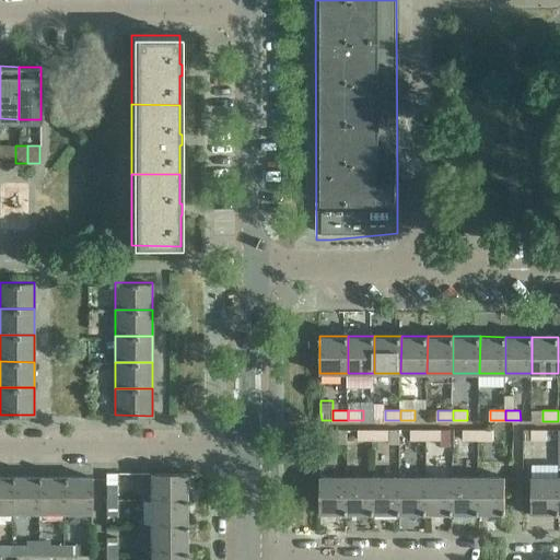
[(336,429),(322,429),(322,430),(321,439),(336,439),(336,443),(348,443),(347,430),(347,429),(336,429)]
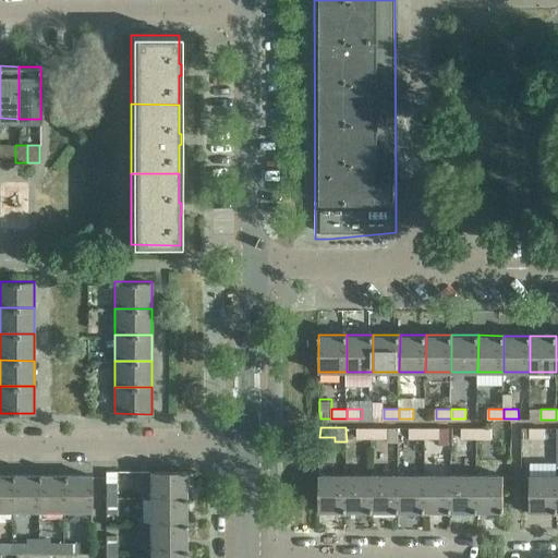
[(358,437),(373,437),(373,427),(358,427),(358,437)]
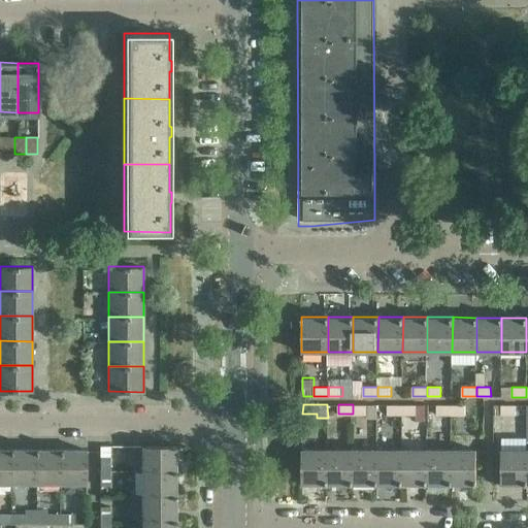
[(353,404),(353,414),(367,414),(367,418),(376,419),(376,405),(353,404)]
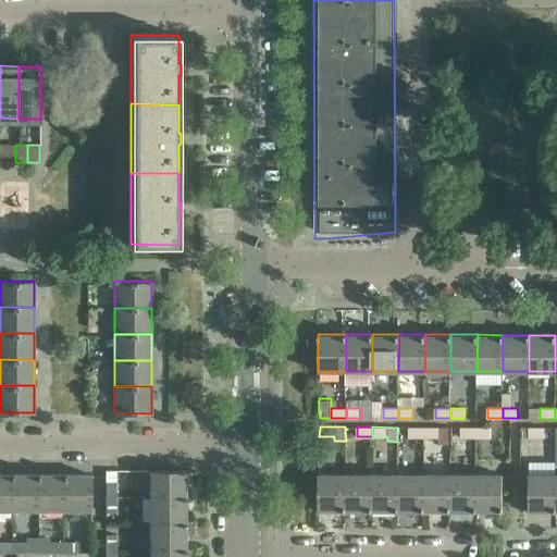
[(409,436),(424,437),(424,426),(409,426),(409,436)]
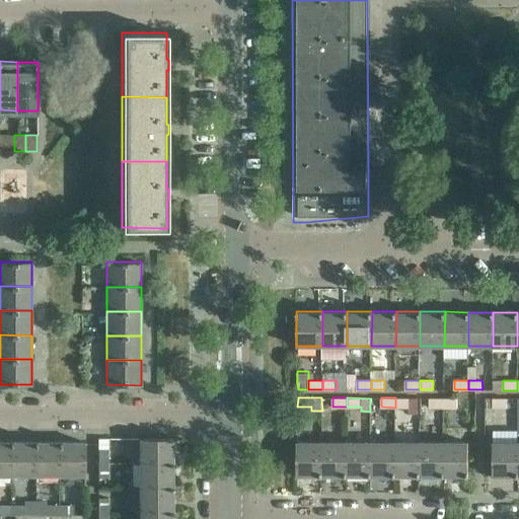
[(395,397),(395,408),(411,408),(411,413),(419,413),(419,398),(395,397)]
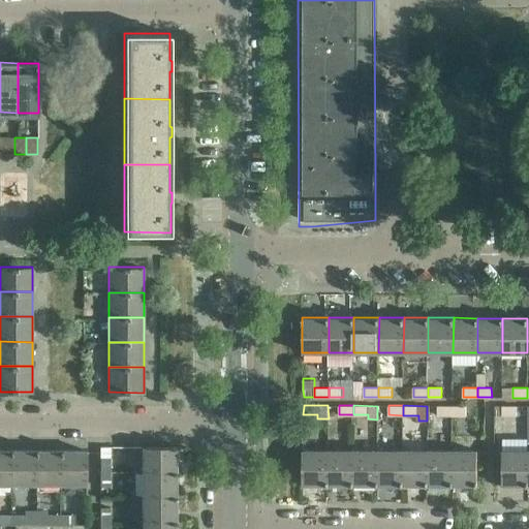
[(517,405),(502,405),(502,415),(517,415),(517,405)]
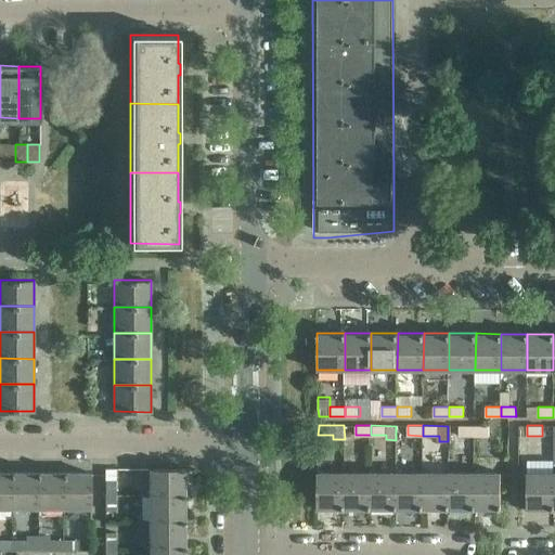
[(475,426),(460,426),(460,436),(475,436),(475,426)]
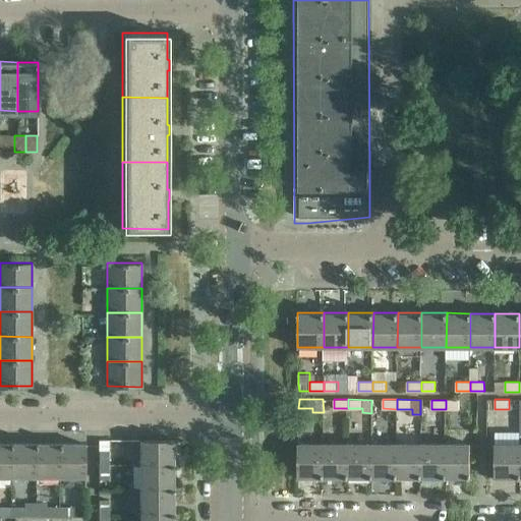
[(446,400),(446,409),(460,408),(460,400),(446,400)]
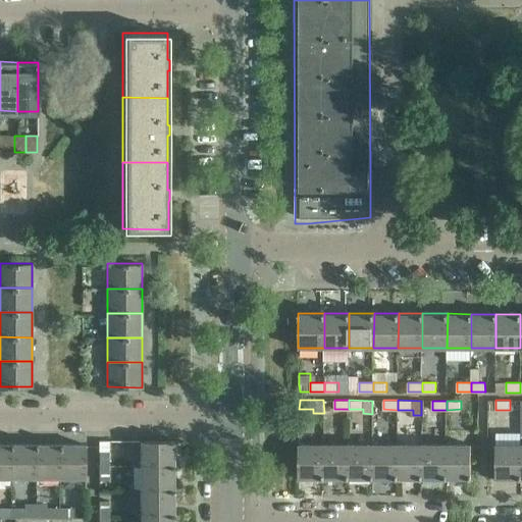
[(174,440),(140,439),(140,465),(174,465),(174,440)]
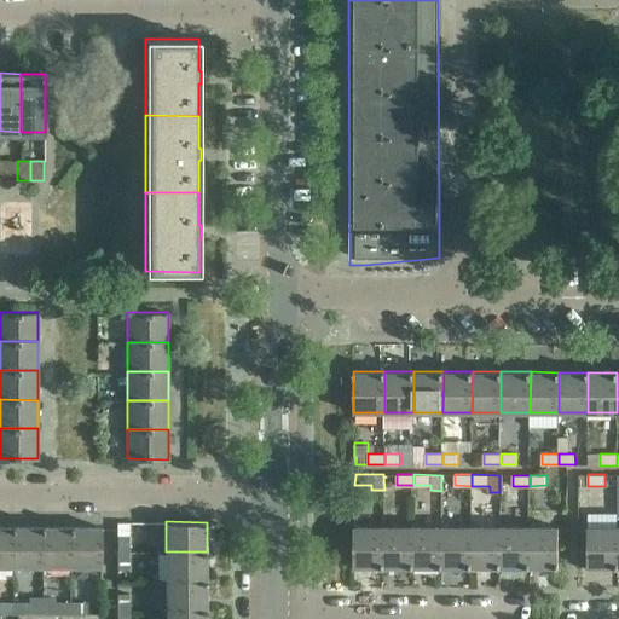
[(117,522),(117,551),(128,551),(128,522),(117,522)]
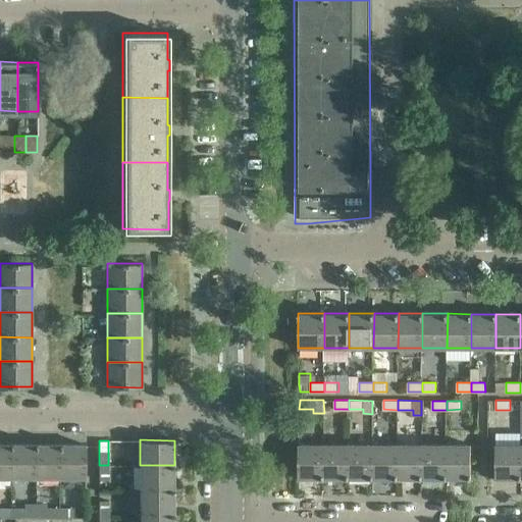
[(0,442),(0,477),(11,477),(11,444),(0,442)]
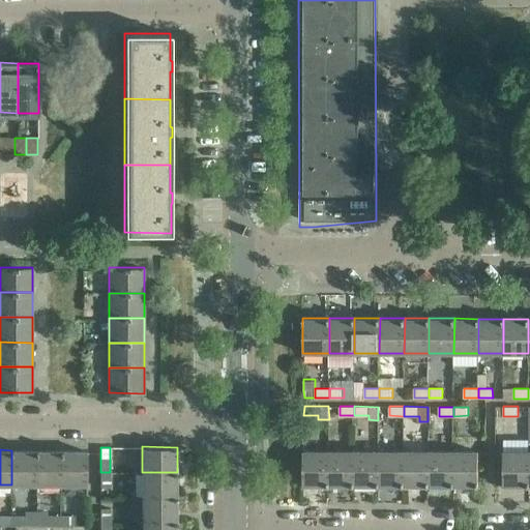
[(61,449),(36,450),(36,484),(60,484),(61,449)]
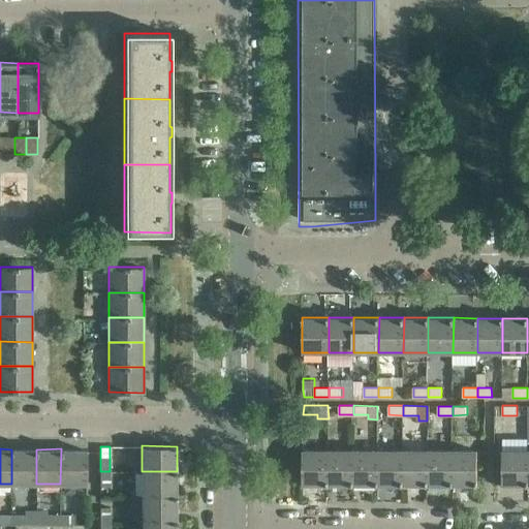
[(61,448),(60,484),(86,484),(86,448),(61,448)]
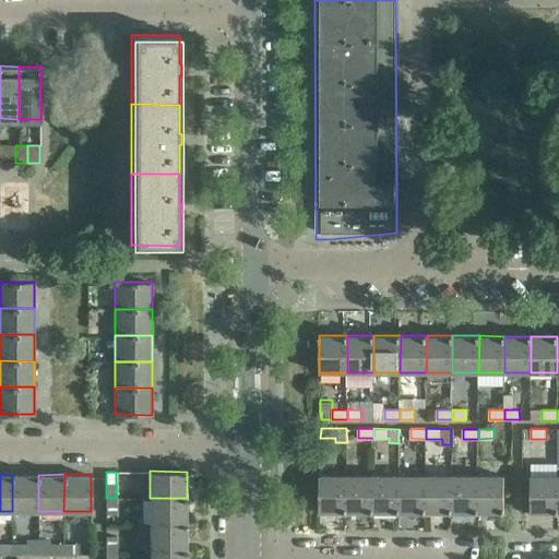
[(12,475),(12,511),(38,511),(38,475),(12,475)]
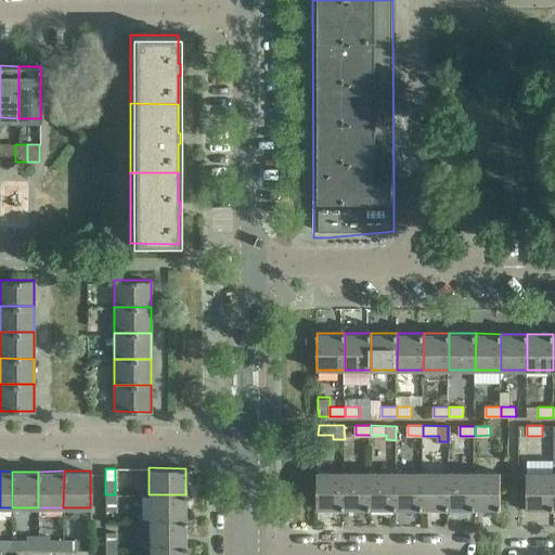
[(345,473),(318,473),(318,508),(344,508),(345,473)]
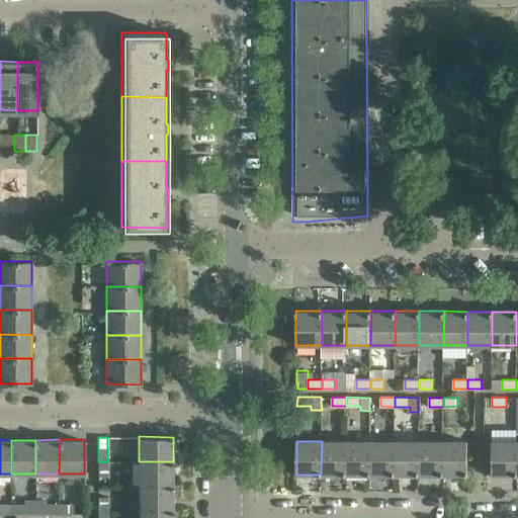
[(322,441),(321,475),(345,475),(346,441),(322,441)]
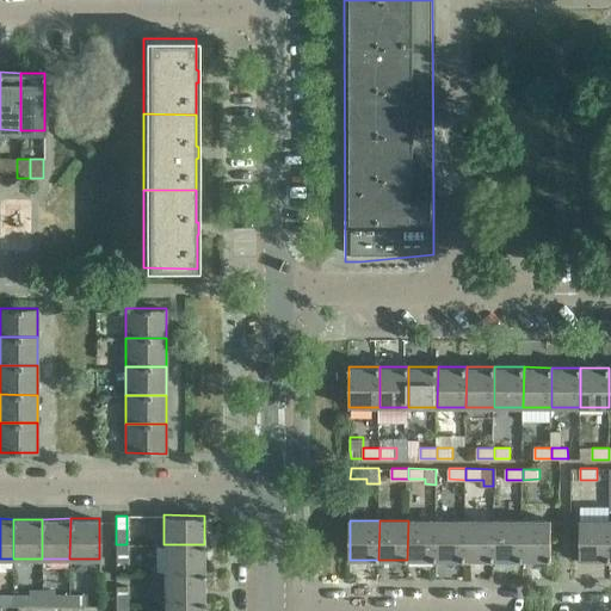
[(408,520),(407,560),(437,560),(437,520),(408,520)]
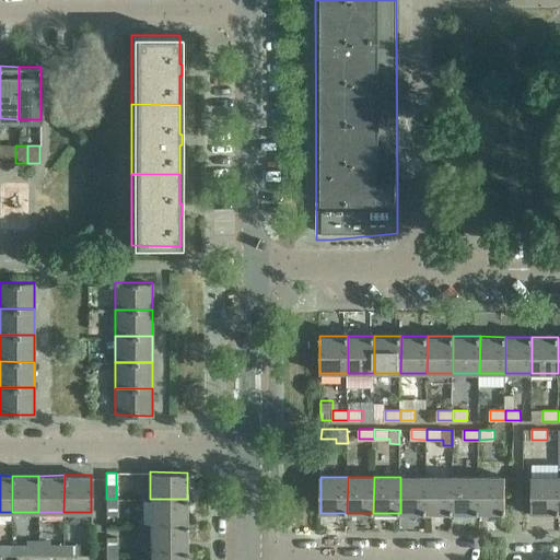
[(400,477),(400,513),(427,513),(427,477),(400,477)]
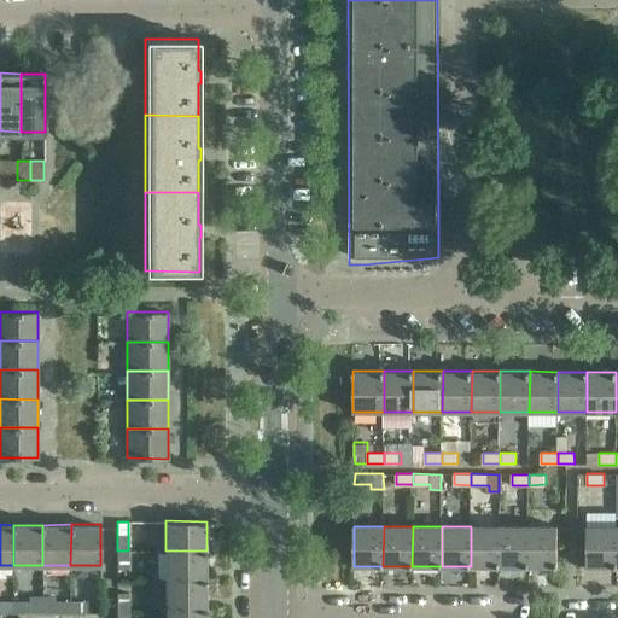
[(500,526),(471,526),(471,566),(500,566),(500,526)]
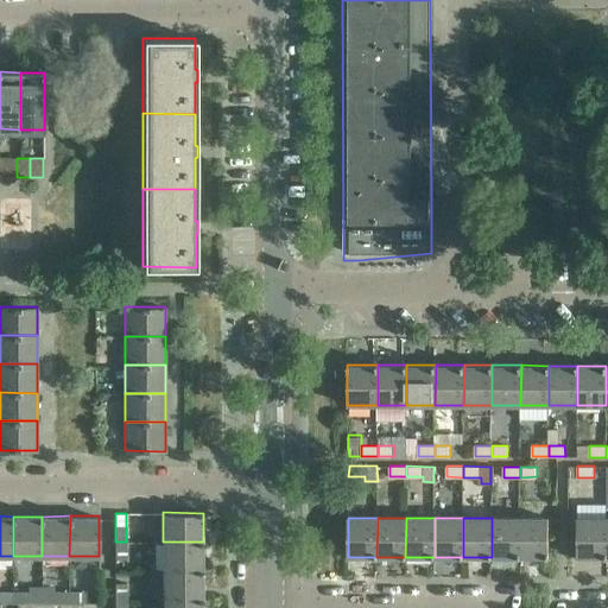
[(492,518),(492,557),(520,557),(520,518),(492,518)]
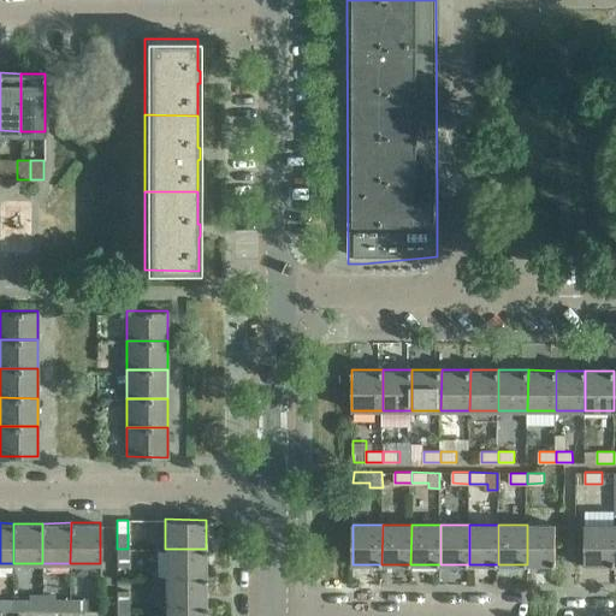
[(527,525),(527,564),(555,566),(555,525),(527,525)]
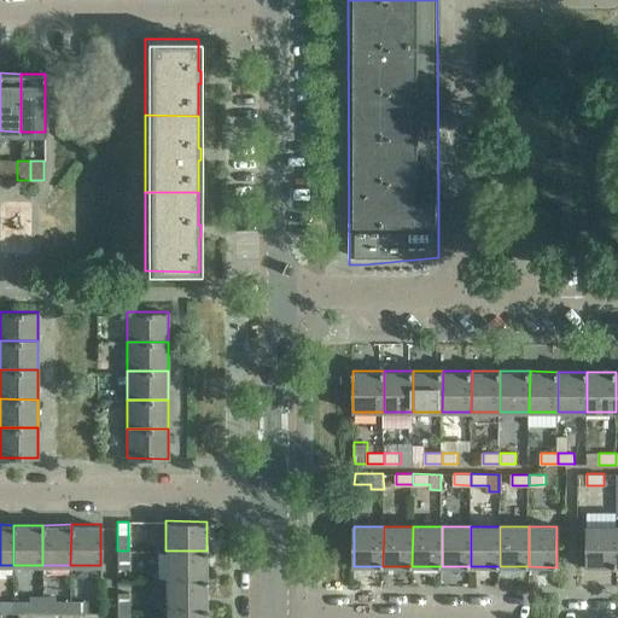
[(617,526),(587,526),(587,566),(617,566),(617,526)]
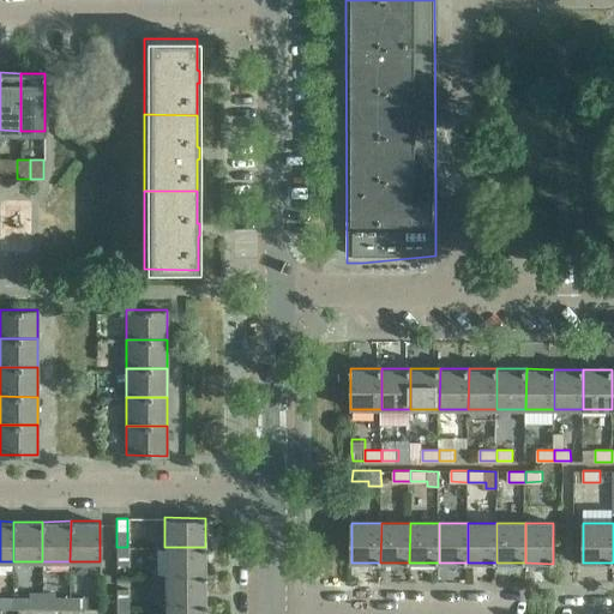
[(116,547),(116,564),(127,564),(127,547),(116,547)]
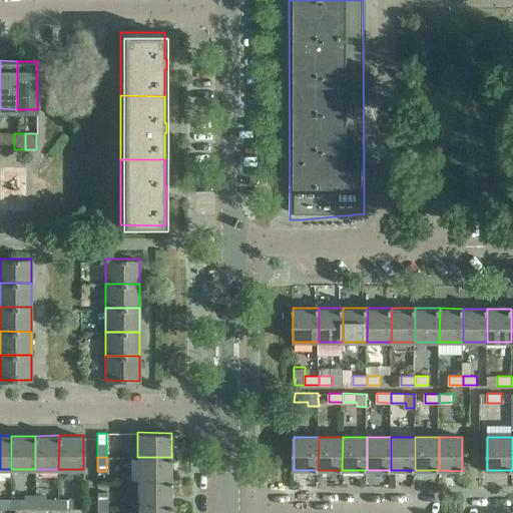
[(171,457),(137,457),(137,481),(171,481),(171,457)]
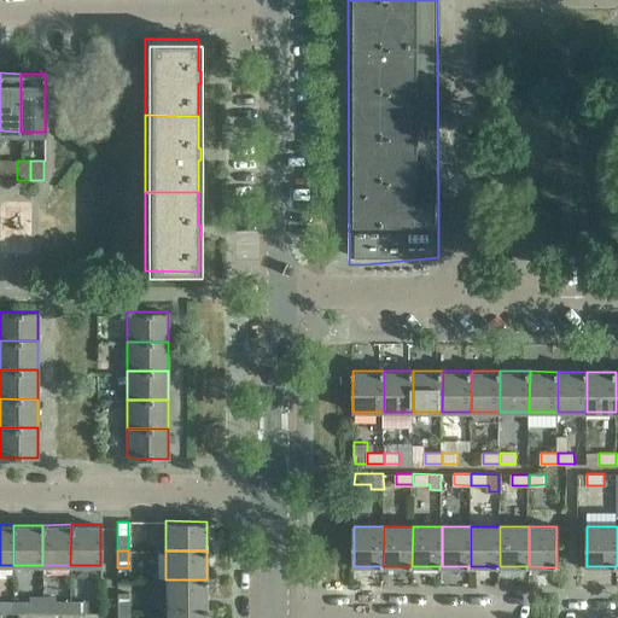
[(207,579),(165,579),(165,608),(207,608),(207,579)]
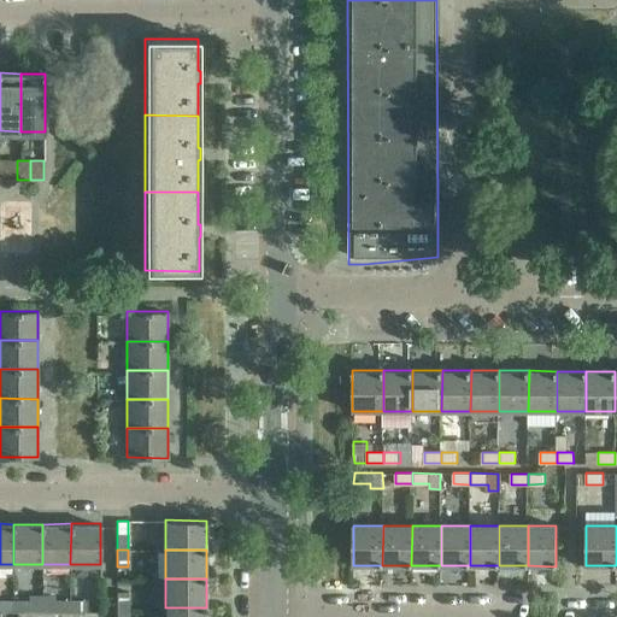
[(128,591),(117,592),(117,607),(128,607),(128,591)]
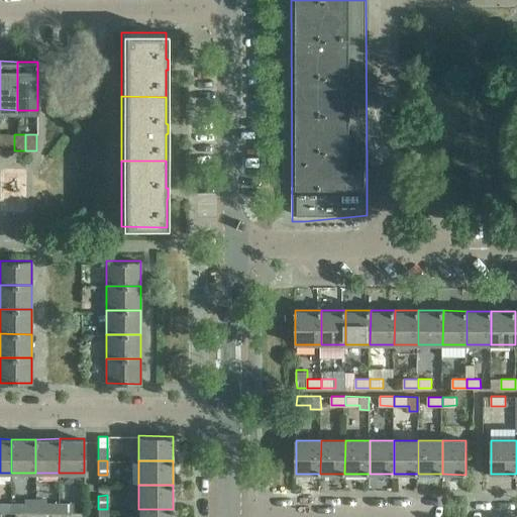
[(24,500),(24,503),(25,513),(35,512),(35,500),(24,500)]
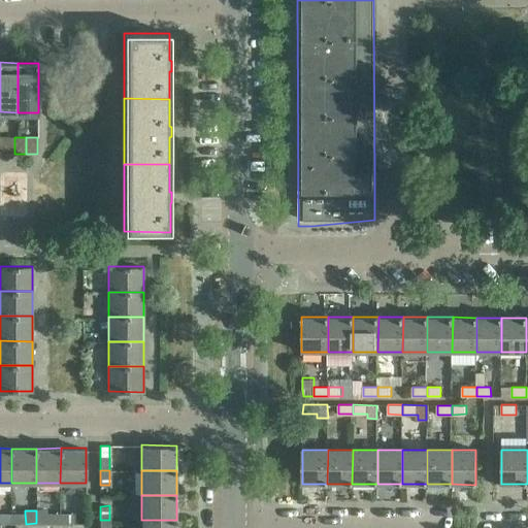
[(36,510),(36,523),(46,524),(46,514),(46,510),(36,510)]
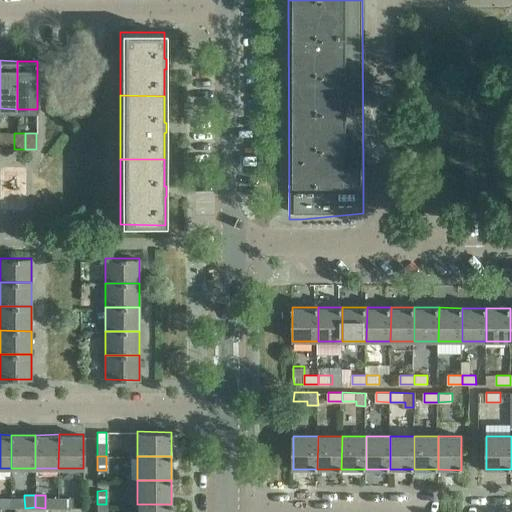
[(0,507),(11,508),(11,498),(0,498),(0,507)]
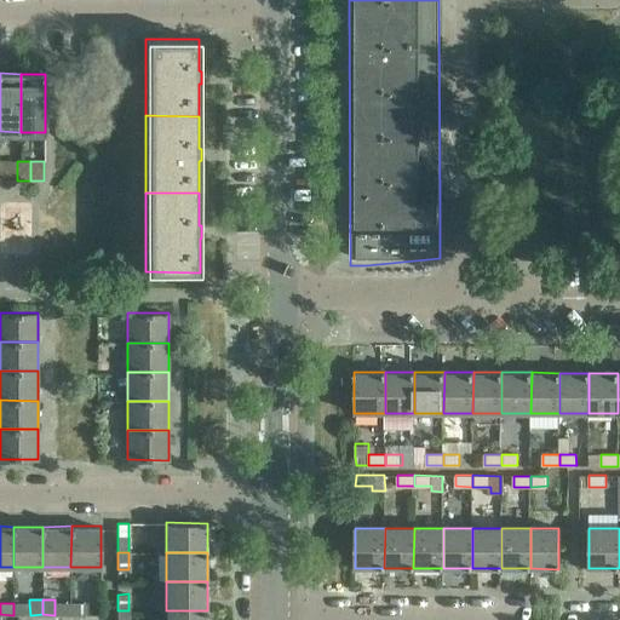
[(13,603),(13,615),(30,615),(29,603),(13,603)]
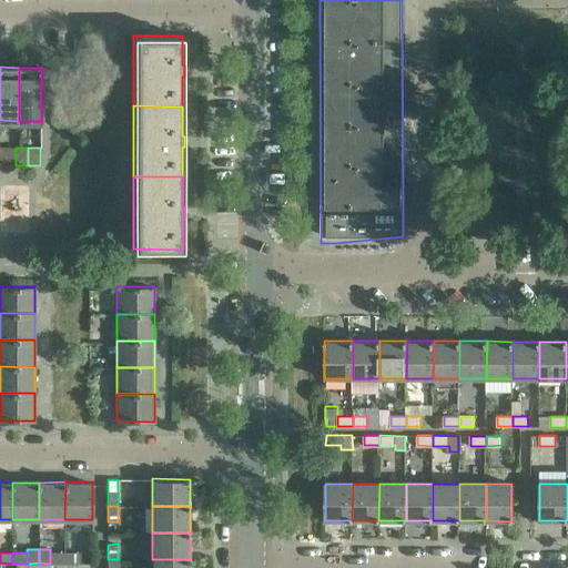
[(66,553),(50,553),(50,564),(66,564),(66,553)]
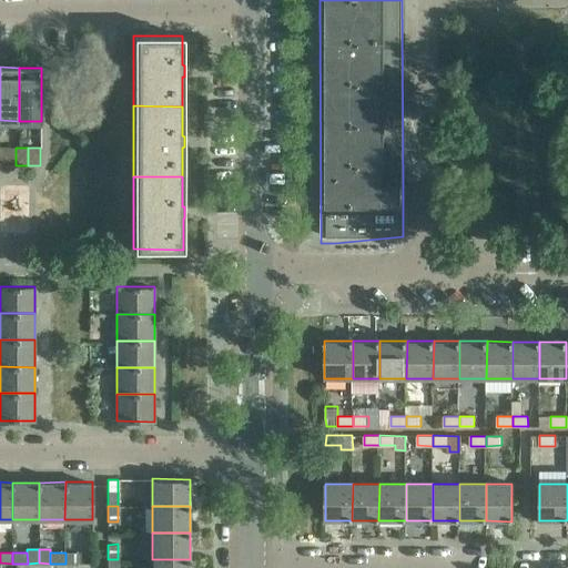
[(80,554),(66,553),(66,564),(81,564),(80,554)]
